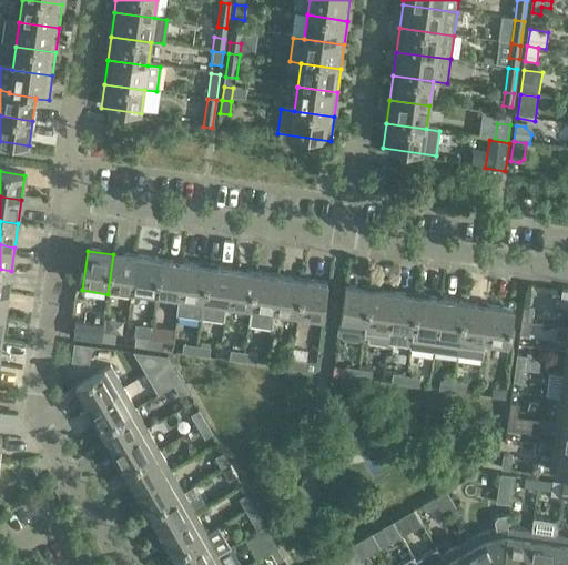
[(108,294),(131,298),(135,258),(113,254),(108,294)]
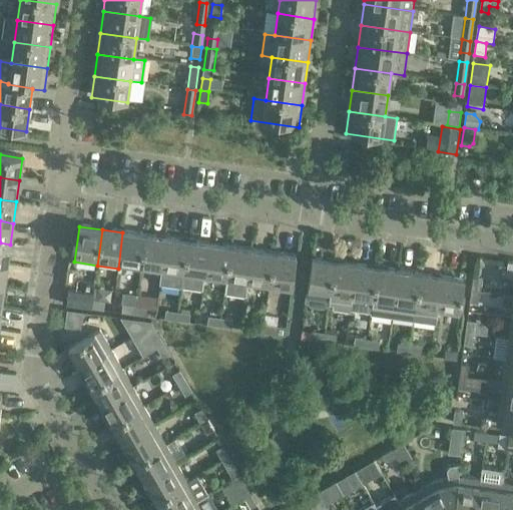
[(118,269),(139,272),(144,235),(122,232),(118,269)]
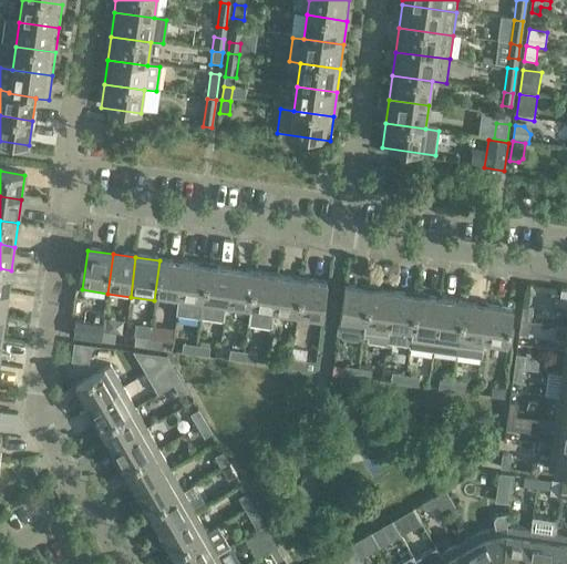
[(154,300),(177,304),(183,264),(160,260),(154,300)]
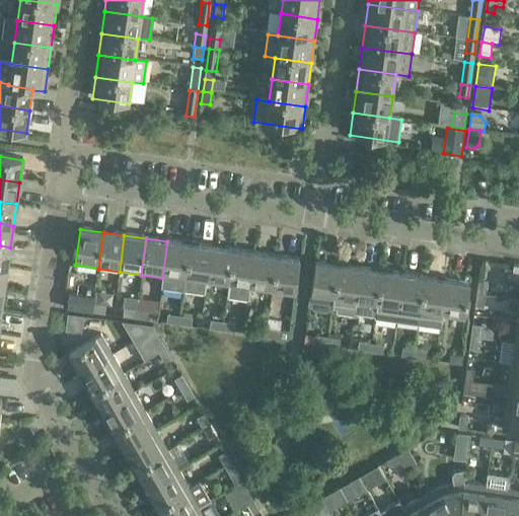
[(160,289),(182,292),(189,244),(167,241),(162,278),(160,289)]
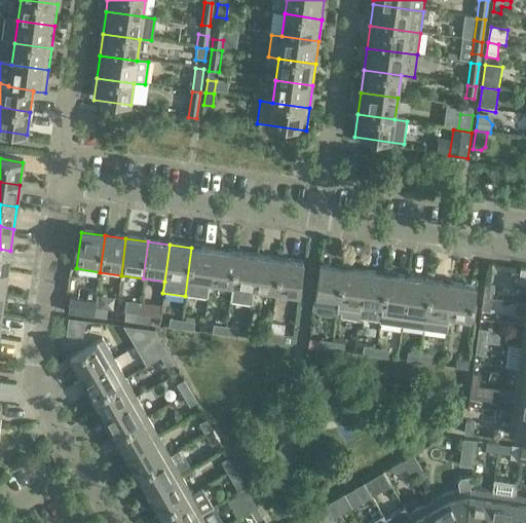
[(191,248),(185,296),(207,299),(209,288),(214,251),(191,248)]
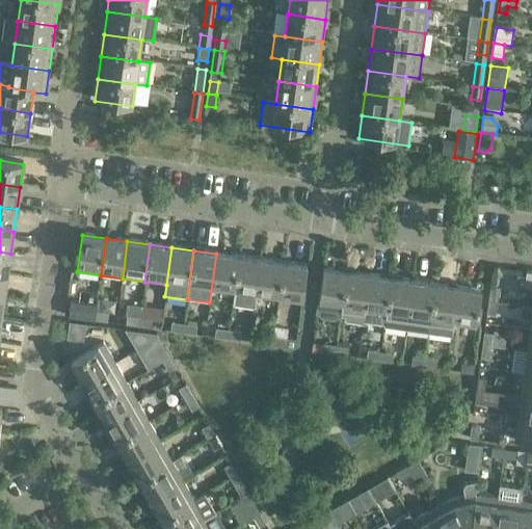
[(0,252),(0,274),(7,275),(10,254),(0,252)]
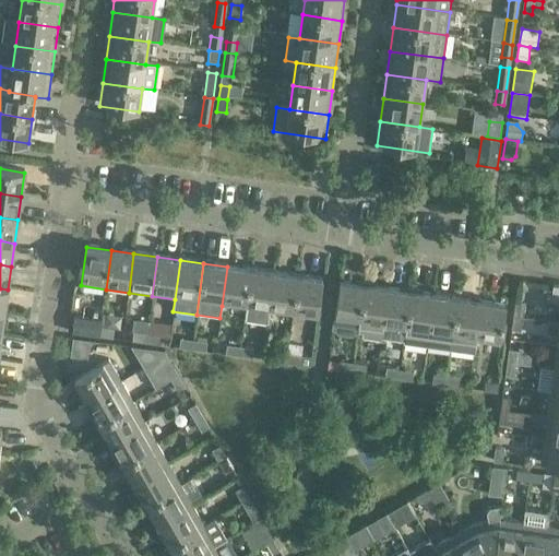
[(222,306),(246,309),(251,270),(227,267),(222,306)]
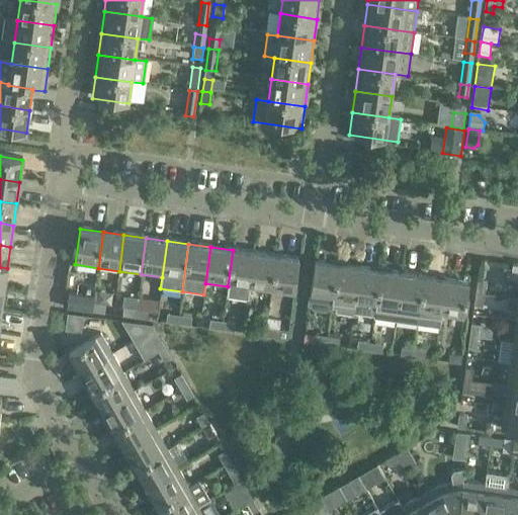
[(233,250),(228,286),(226,296),(247,299),(248,289),(253,253),(233,250)]
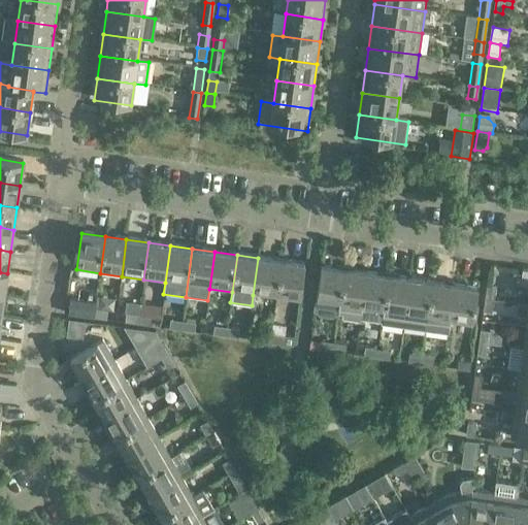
[(253,295),(275,298),(281,261),(258,258),(253,295)]
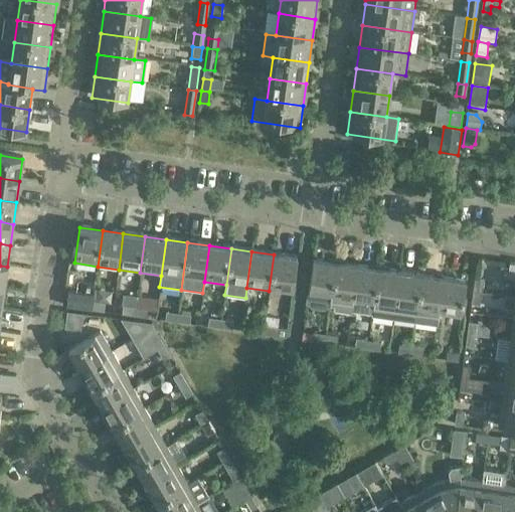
[(274,254),(269,291),(292,294),(297,259),(274,254)]
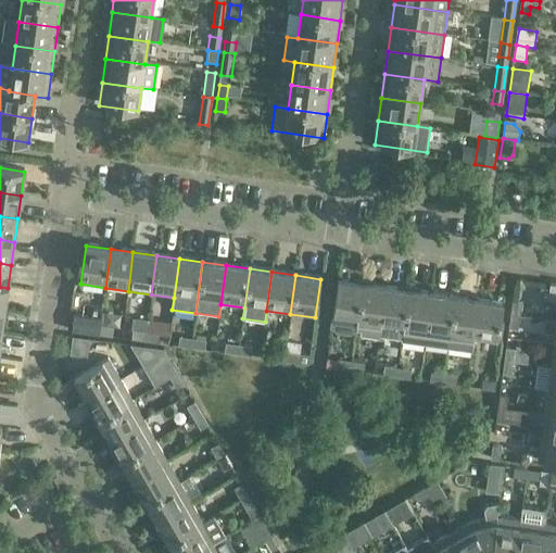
[(331,328),(335,329),(337,332),(349,335),(352,331),(355,332),(362,285),(338,281),(331,328)]
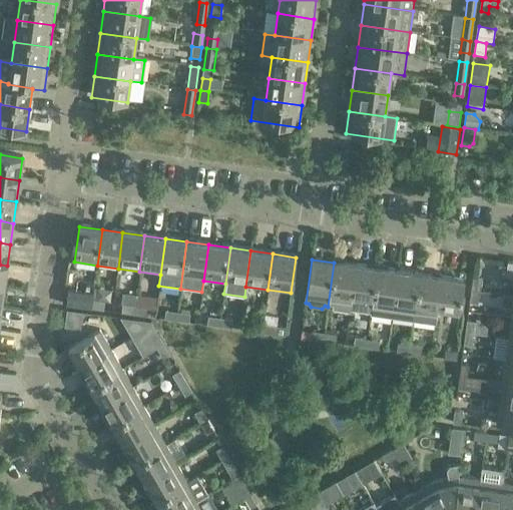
[(334,263),(328,306),(333,306),(332,310),(349,313),(349,310),(356,266),(334,263)]
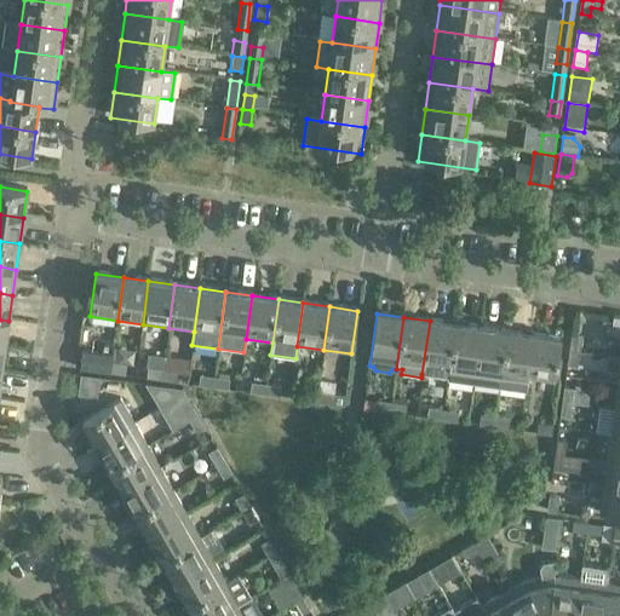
[(430,321),(422,374),(448,378),(455,324),(430,321)]
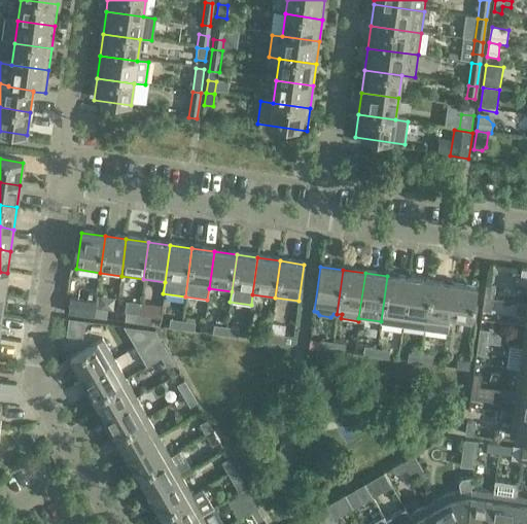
[(387,276),(381,321),(381,324),(402,326),(409,279),(387,276)]
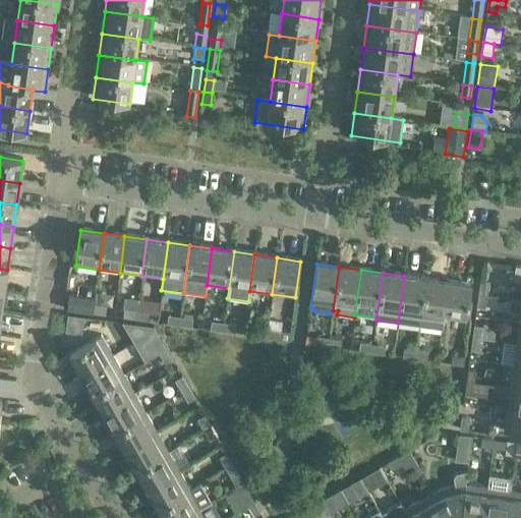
[(404,276),(398,323),(419,326),(426,279),(404,276)]
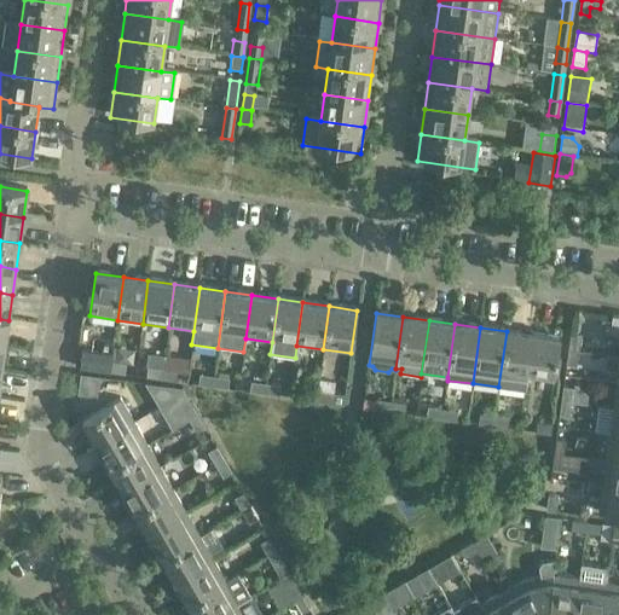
[(498,387),(525,390),(526,378),(532,335),(507,331),(498,387)]
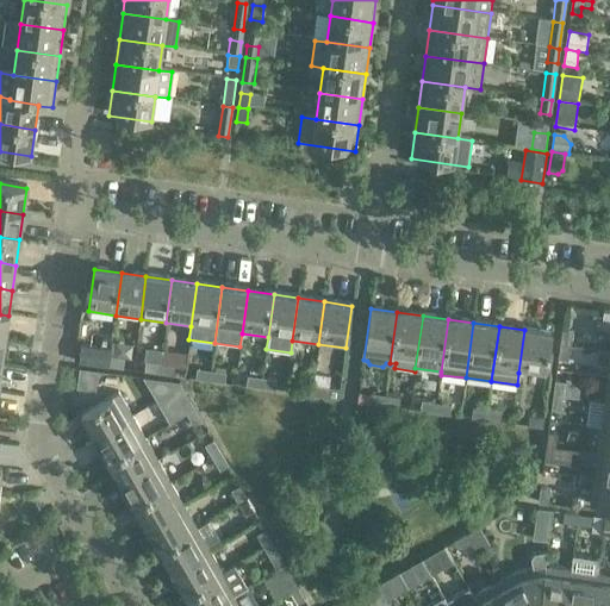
[(524,330),(518,373),(546,376),(552,333),(524,330)]
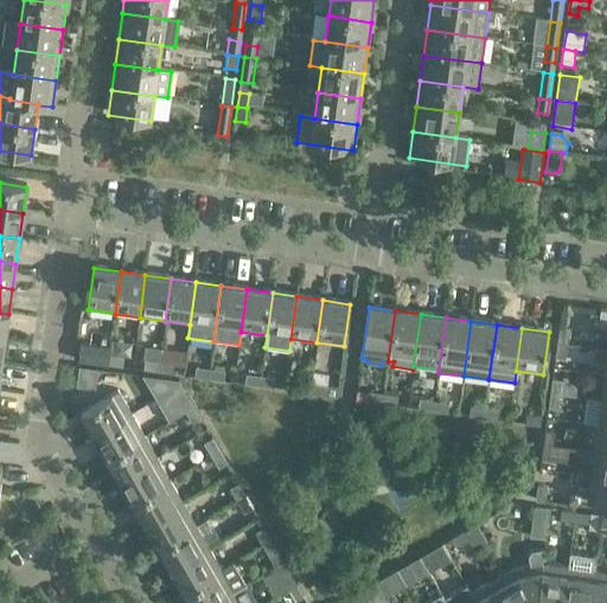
[(567,346),(568,345),(569,332),(560,331),(557,345),(567,346)]
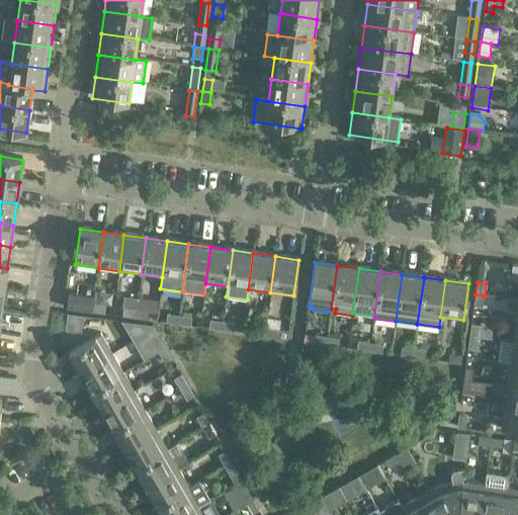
[(68,294),(66,310),(91,313),(93,305),(94,298),(68,294)]
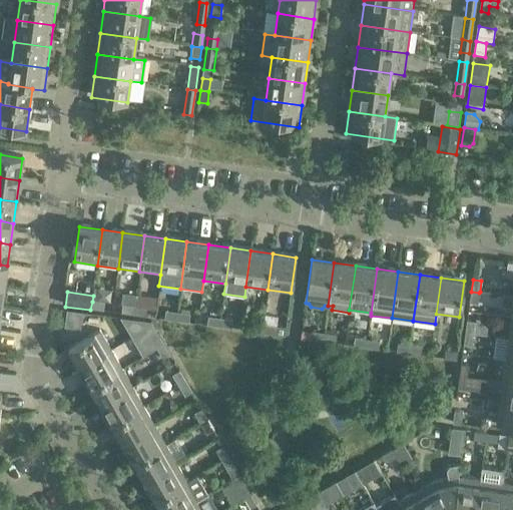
[(469,304),(478,305),(479,293),(471,292),(469,304)]
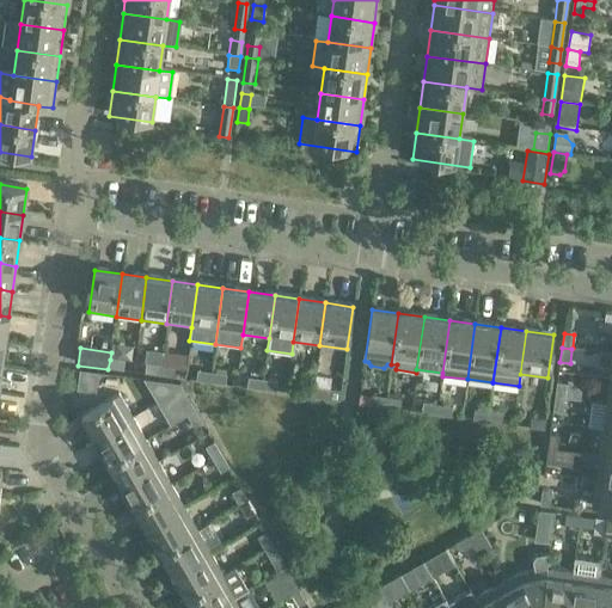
[(110,360),(108,369),(123,372),(124,362),(110,360)]
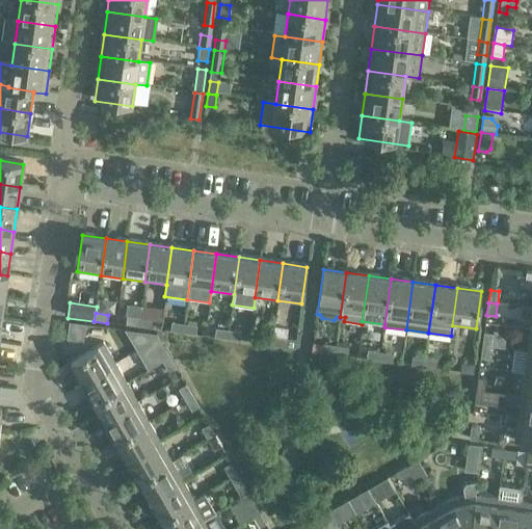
[(138,327),(139,319),(126,318),(125,325),(138,327)]
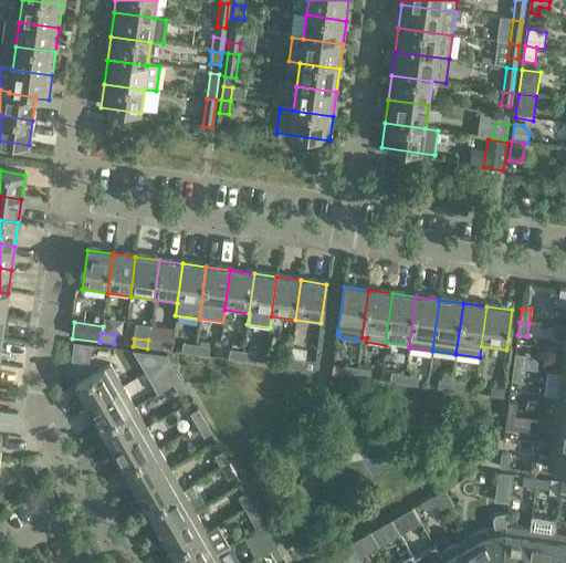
[(161,342),(148,340),(147,348),(160,351),(161,342)]
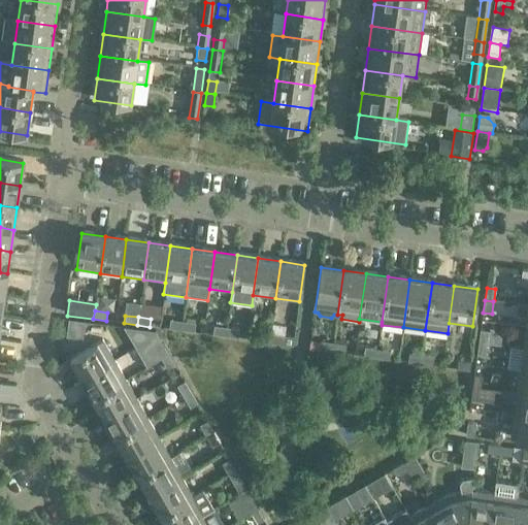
[(182,323),(169,322),(168,330),(180,331),(182,323)]
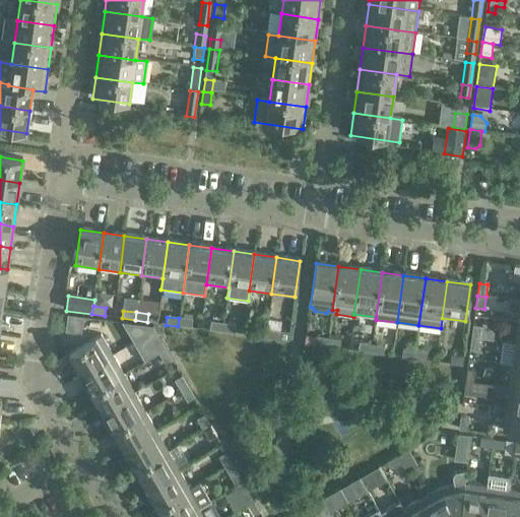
[(178,326),(190,328),(191,320),(179,318),(178,326)]
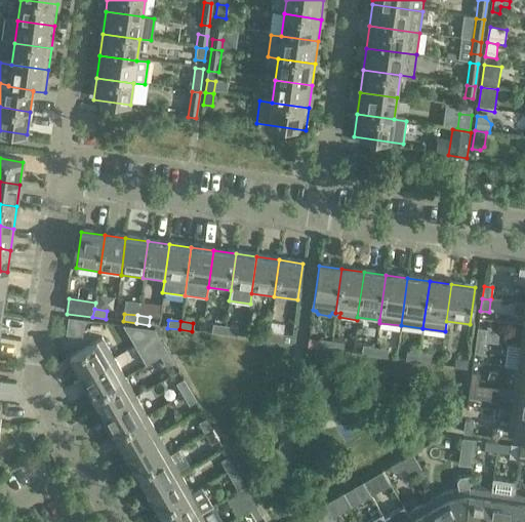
[(269,333),(268,342),(291,346),(292,337),(282,335),(283,326),(271,324),(269,333)]
